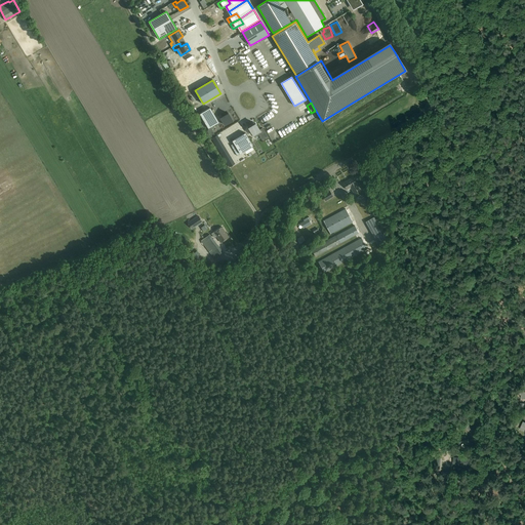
[(217,112),(219,116),(221,115),(224,119),(232,114),(228,107),(220,112),(219,110),(217,112)]
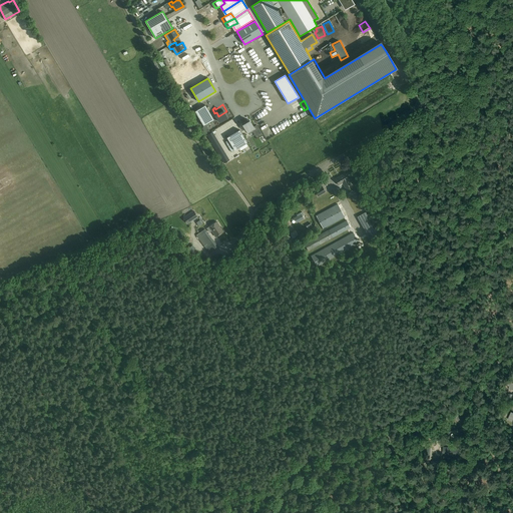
[(205,105),(195,111),(203,125),(214,119),(205,105)]
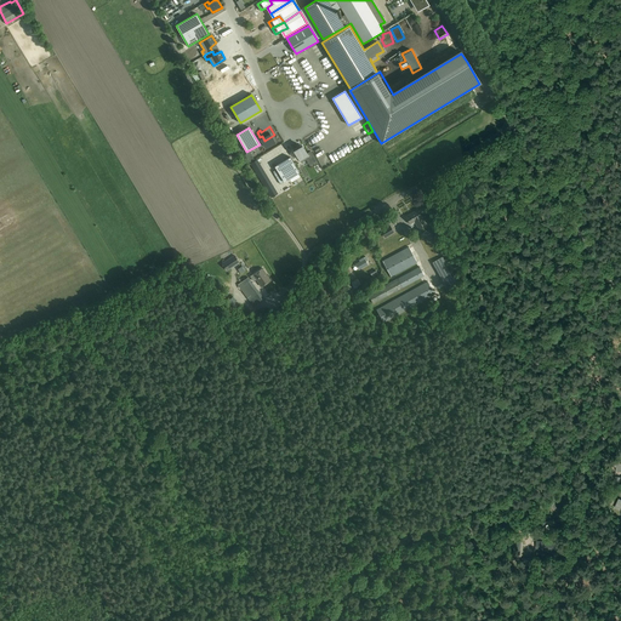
[(314,132),(307,140),(313,144),(322,136),(318,131),(315,134),(314,132)]
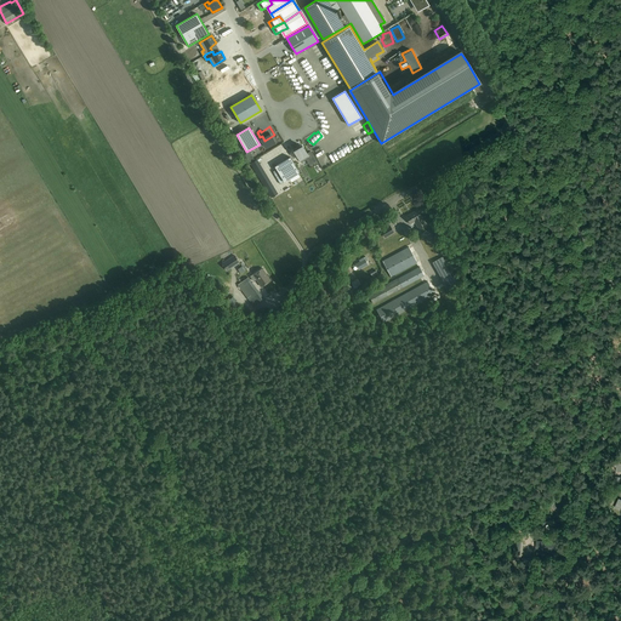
[(328,148),(335,146),(332,138),(325,141),(328,148)]
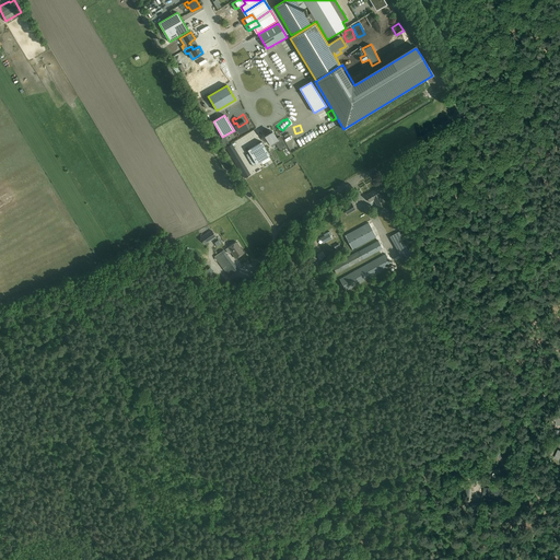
[(280,132),(287,142),(291,139),(286,129),(280,132)]
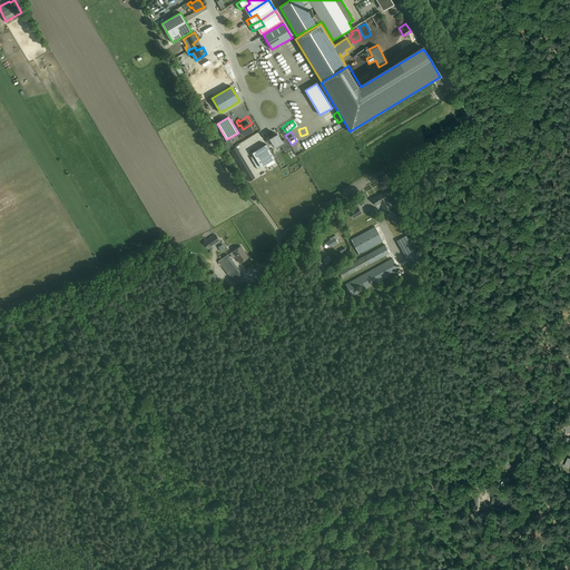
[(271,137),(271,138),(269,138),(276,149),(282,146),(281,146),(285,143),(284,140),(282,140),(277,134),(274,136),(273,136),(271,137)]
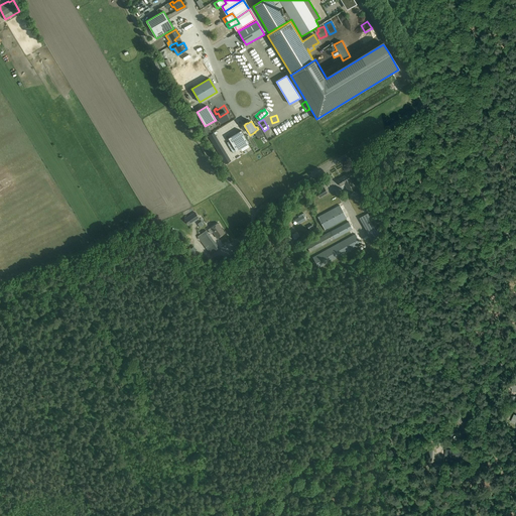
[(282,123),(283,123),(277,126),(280,132),(286,129),(289,127),(285,121),(282,123)]
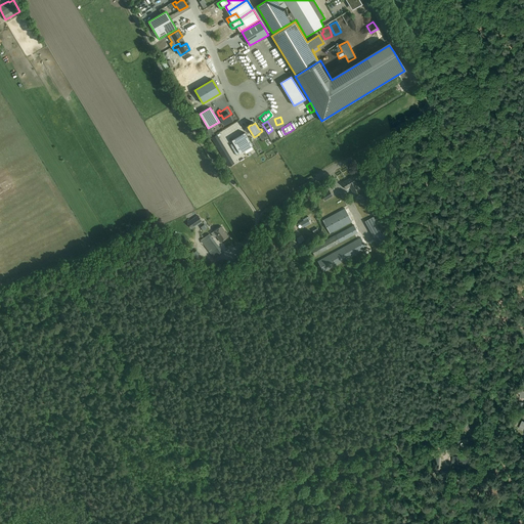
[(245,132),(231,140),(239,154),(253,145),(245,132)]
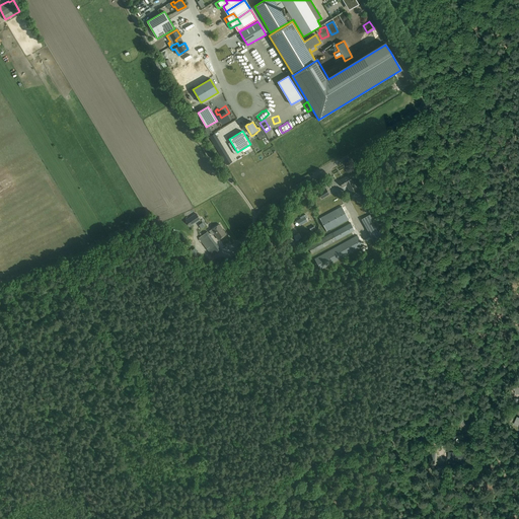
[(316,139),(313,141),(313,140),(307,144),(311,150),(314,147),(315,148),(320,144),(316,139)]
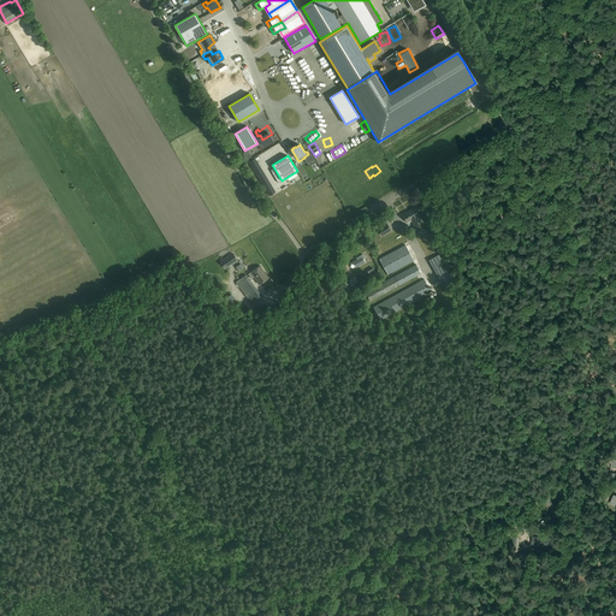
[(363,183),(369,179),(366,172),(359,177),(363,183)]
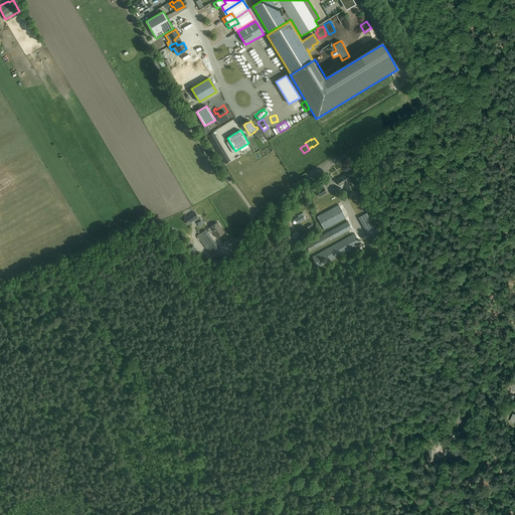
[(289,155),(291,160),(303,155),(300,149),(297,151),(294,152),(289,155)]
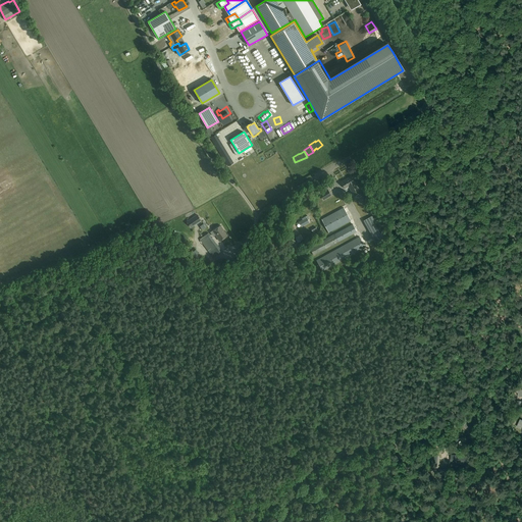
[(353,193),(359,189),(351,176),(341,181),(345,188),(349,186),(353,193)]
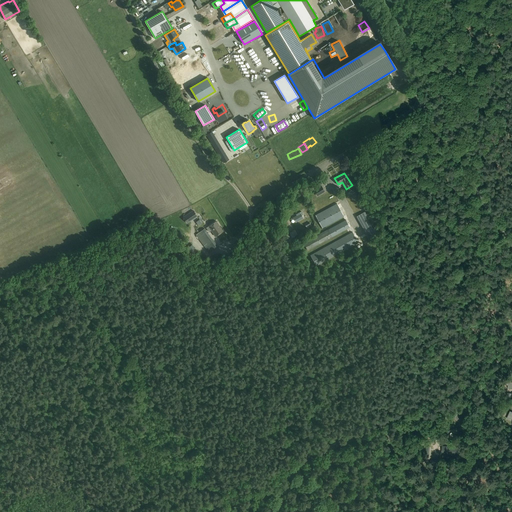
[(314,191),(317,196),(325,191),(322,186),(314,191)]
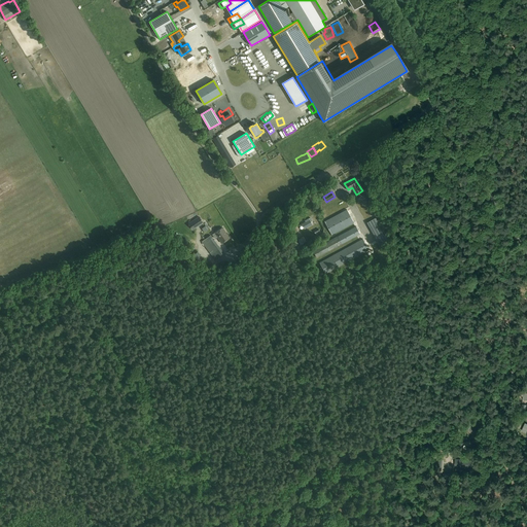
[(324,221),(331,235),(354,222),(347,209),(324,221)]
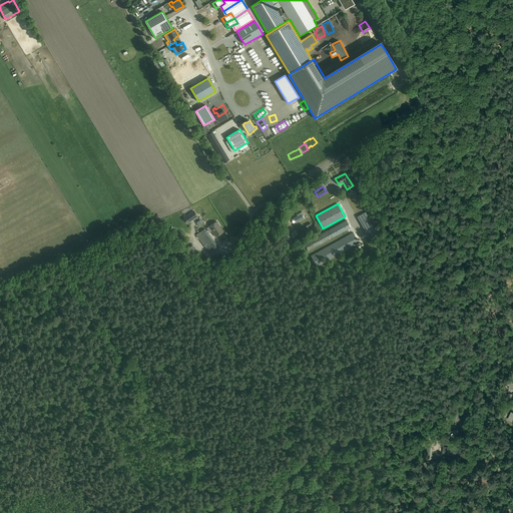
[(187,223),(198,217),(193,210),(183,217),(187,223)]
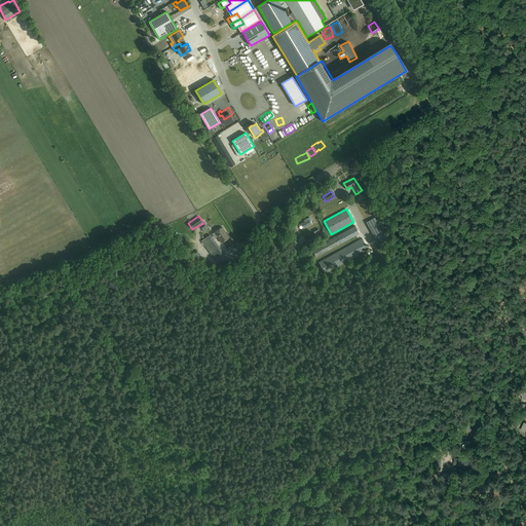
[(310,217),(304,220),(305,222),(301,224),(304,228),(312,224),(310,222),(312,221),(310,217)]
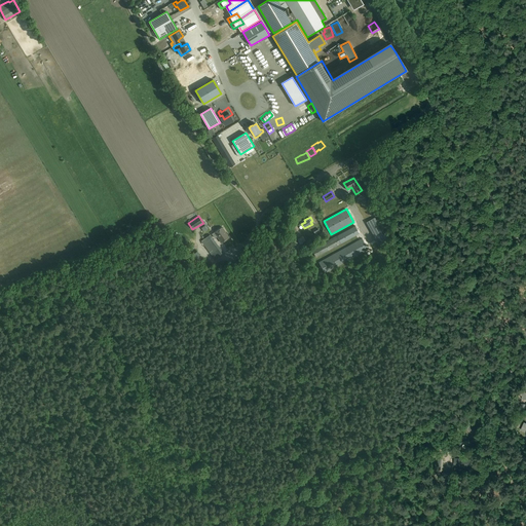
[(369,227),(376,239),(377,238),(381,246),(390,241),(388,238),(387,238),(385,234),(383,235),(376,222),(369,227)]
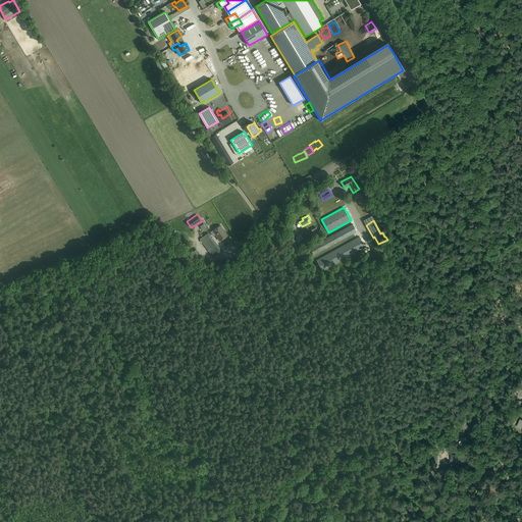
[(353,224),(309,248),(314,255),(338,242),(357,231),(353,224)]
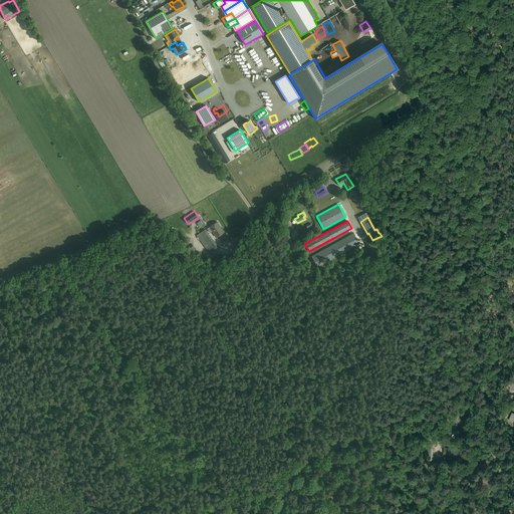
[(217,237),(224,232),(217,222),(210,227),(217,237)]
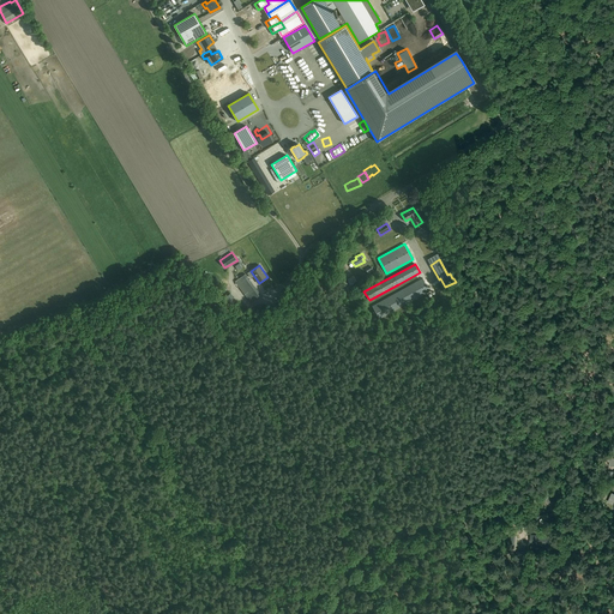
[(262,295),(245,274),(235,282),(251,304),(262,295)]
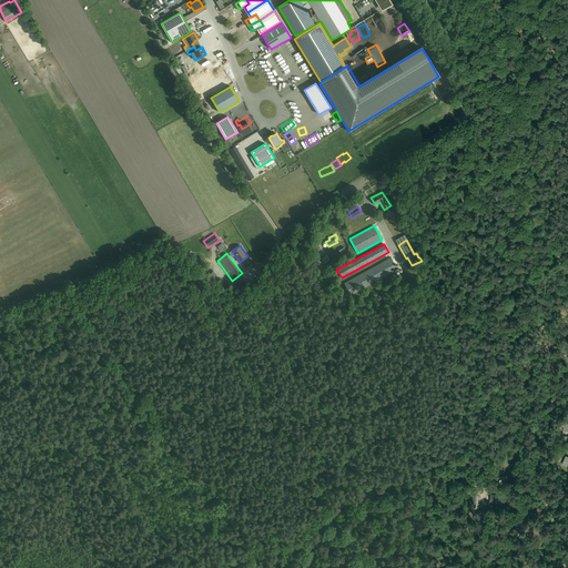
[(376,282),(398,270),(392,257),(368,270),(344,283),(351,295),(376,282)]
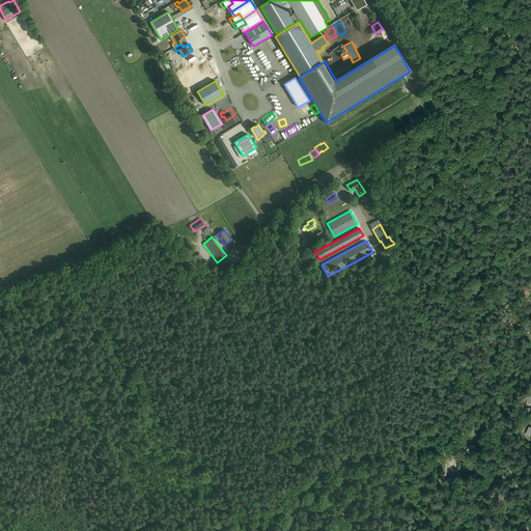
[(510,410),(518,416),(520,413),(512,407),(510,410)]
